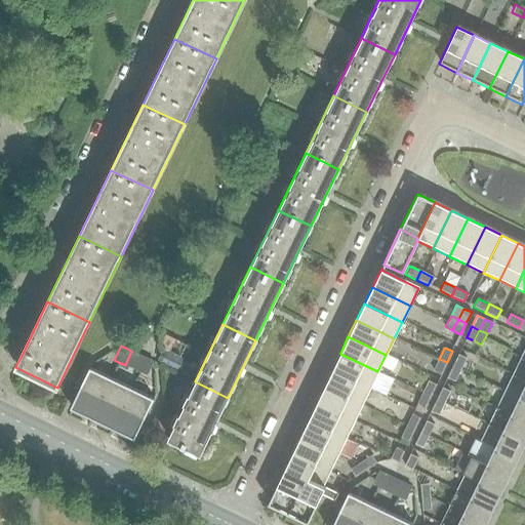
[(185,360),(163,350),(158,359),(179,370),(185,360)]
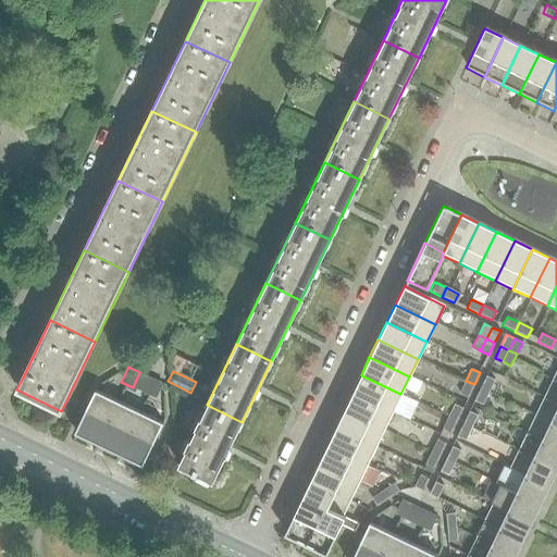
[(139,372),(133,387),(144,393),(151,378),(139,372)]
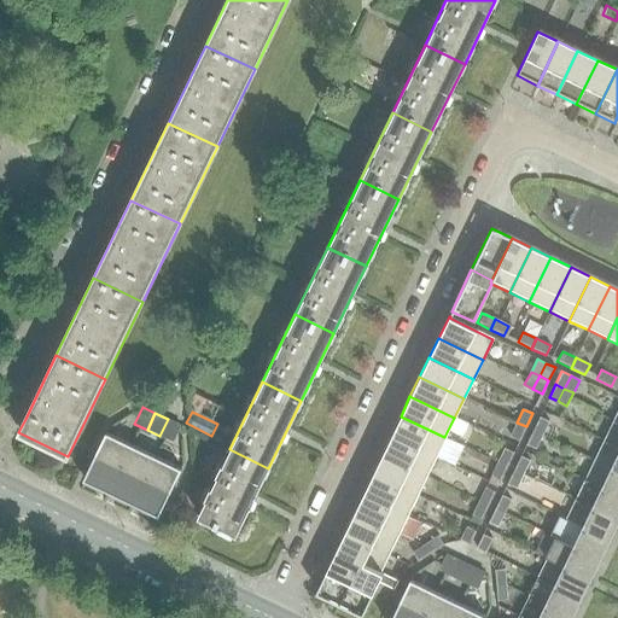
[(401,417),(391,436),(435,458),(444,437),(401,417)]
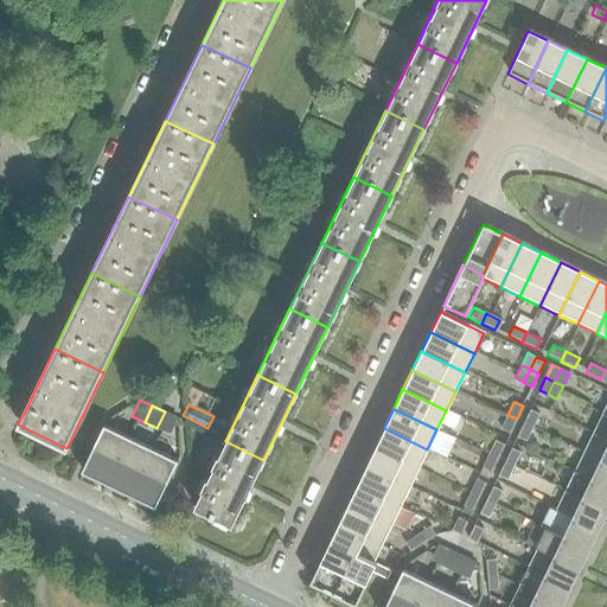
[(529,409),(523,422),(532,427),(538,414),(529,409)]
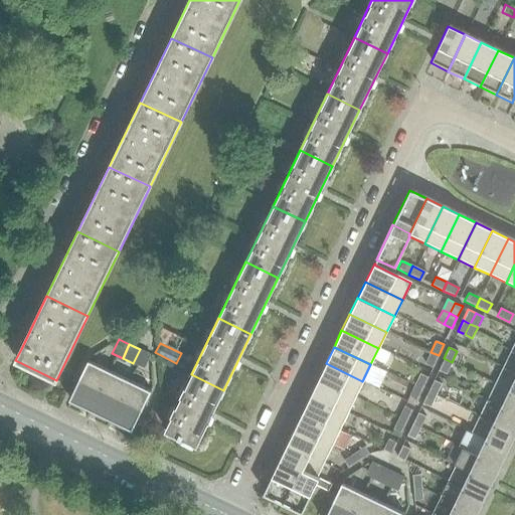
[(140,349),(133,363),(144,368),(151,354),(140,349)]
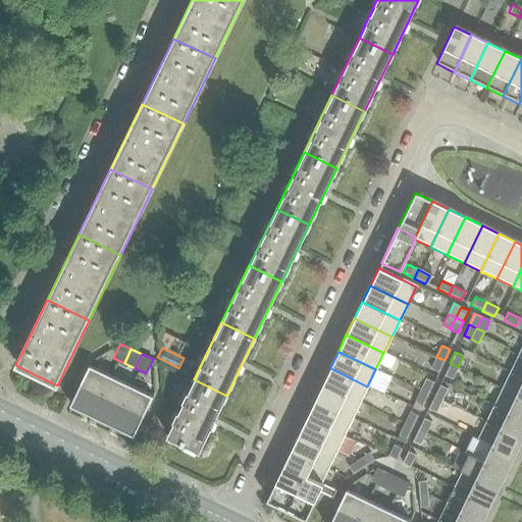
[(521,359),(516,356),(508,372),(521,379),(521,359)]
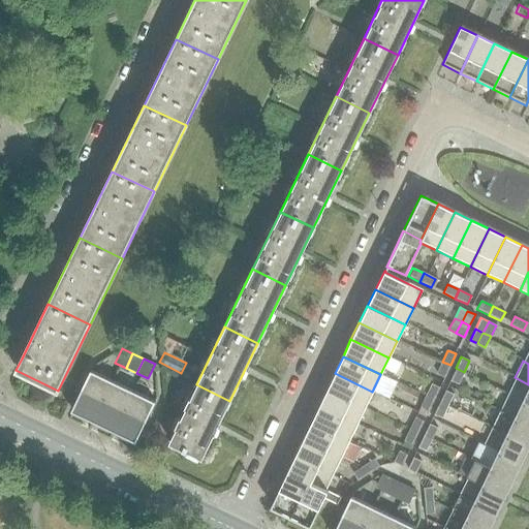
[(445,376),(450,365),(442,362),(436,373),(445,376)]
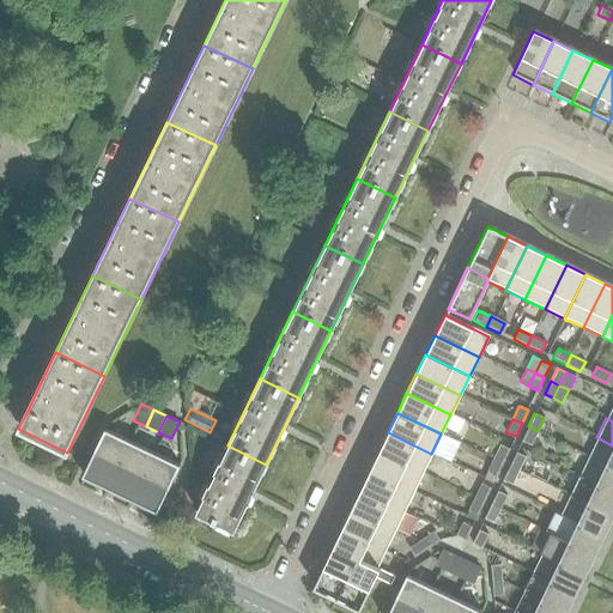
[(532,445),(538,431),(528,426),(521,441),(532,445)]
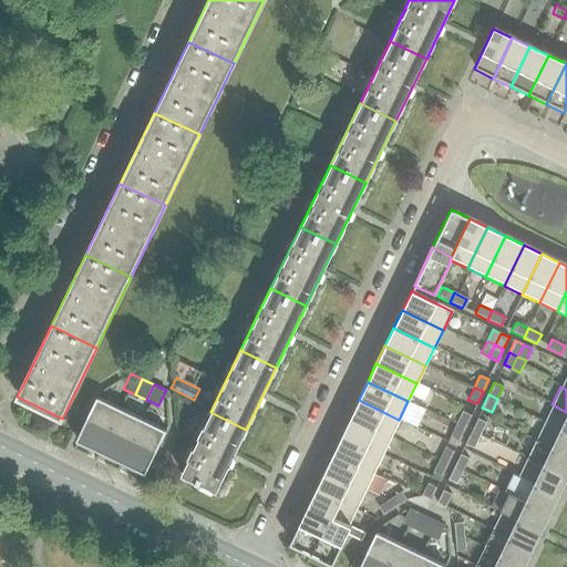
[(121,409),(99,398),(78,440),(100,451),(121,409)]
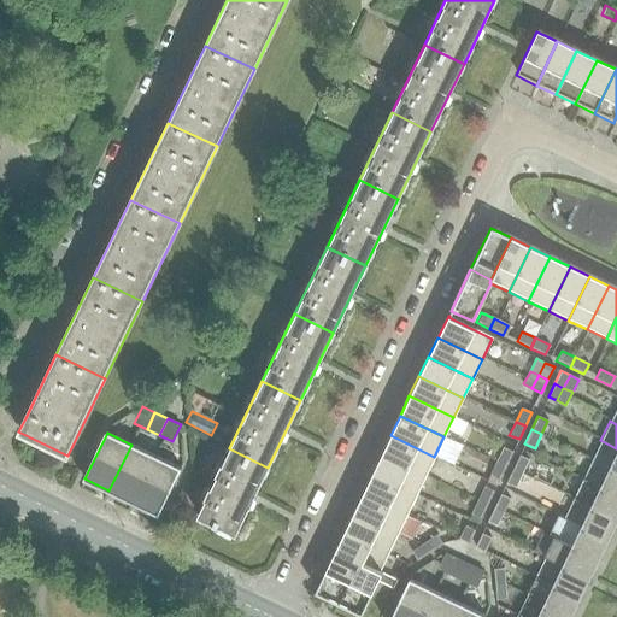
[(425,476),(434,457),(391,435),(381,454),(425,476)]
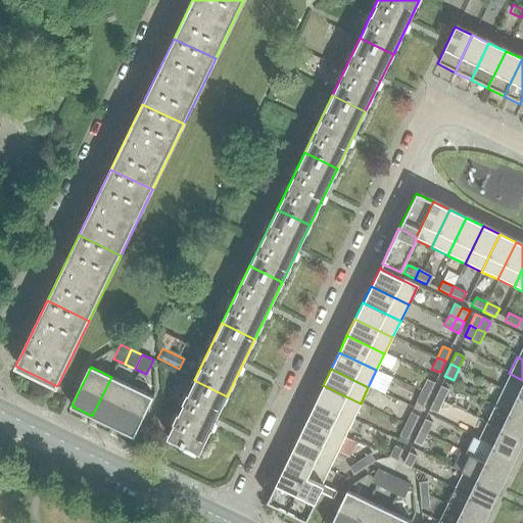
[(522,380),(509,373),(501,390),(522,400),(522,380)]
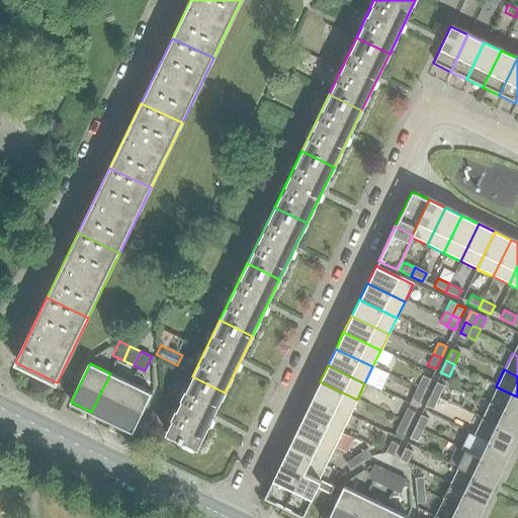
[(131,383),(110,373),(91,412),(111,422),(131,383)]
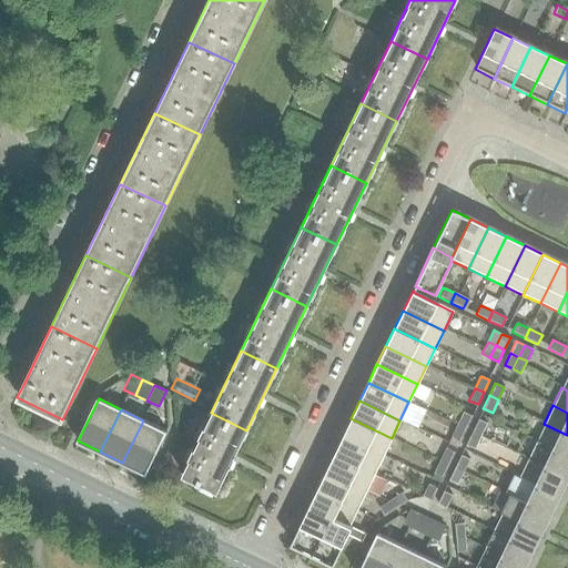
[(463,412),(457,424),(466,428),(472,415),(463,412)]
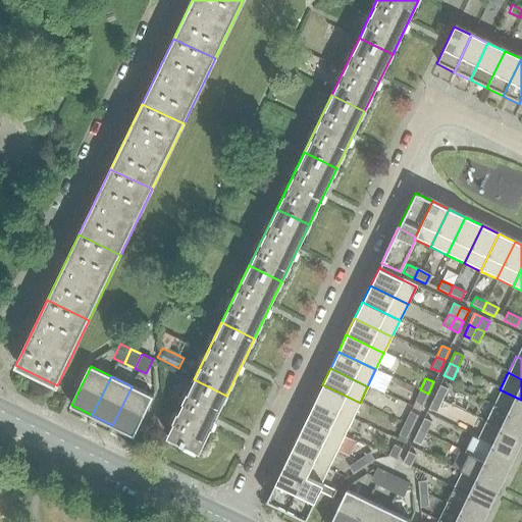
[(226,396),(194,379),(165,436),(199,452),(226,396)]
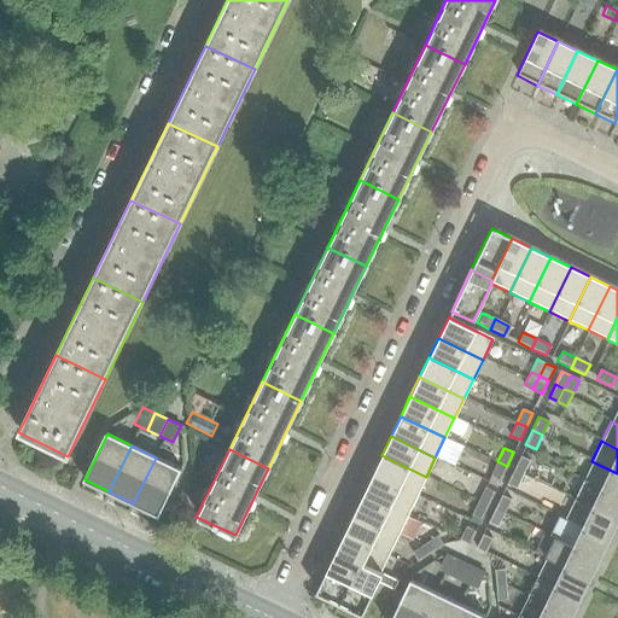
[(426,477),(382,455),(372,474),(417,496),(426,477)]
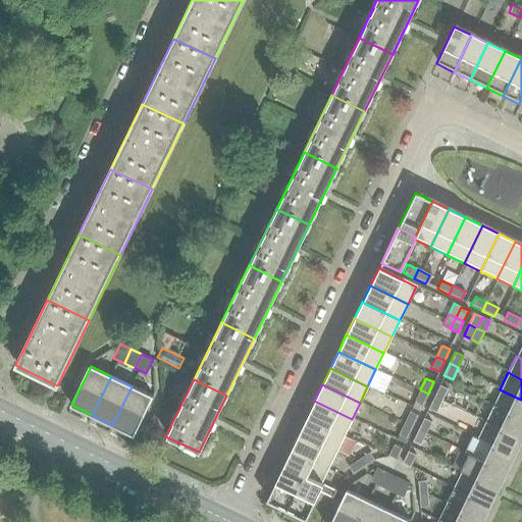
[(433,397),(441,400),(447,388),(439,385),(433,397)]
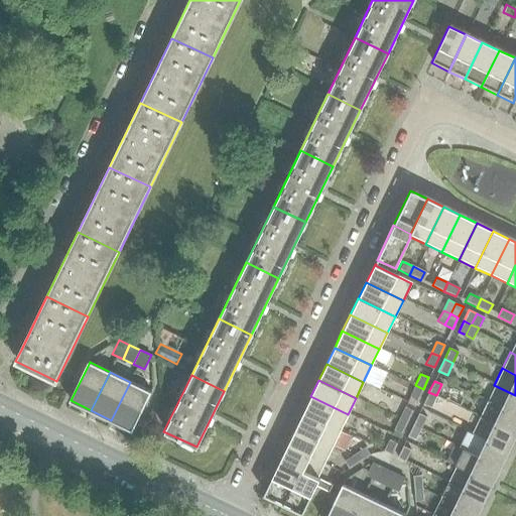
[(150,392),(130,382),(111,420),(131,430),(150,392)]
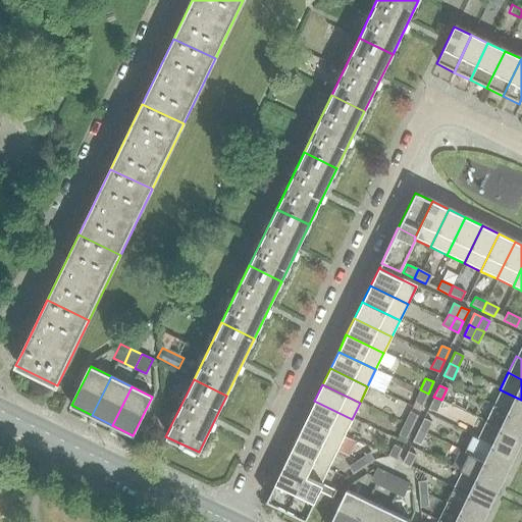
[(422,405),(428,394),(420,389),(414,402),(422,405)]
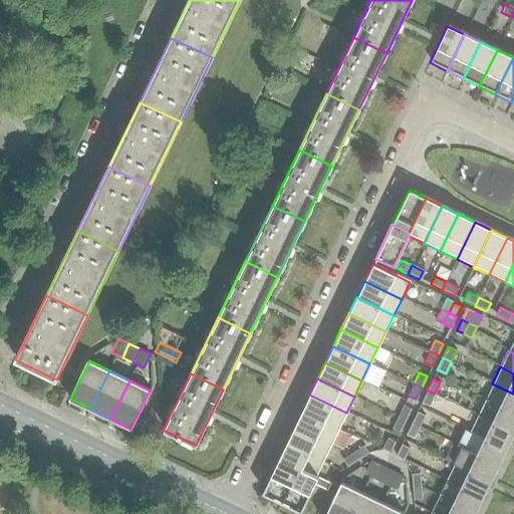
[(513,394),(492,383),(485,400),(513,414),(513,394)]
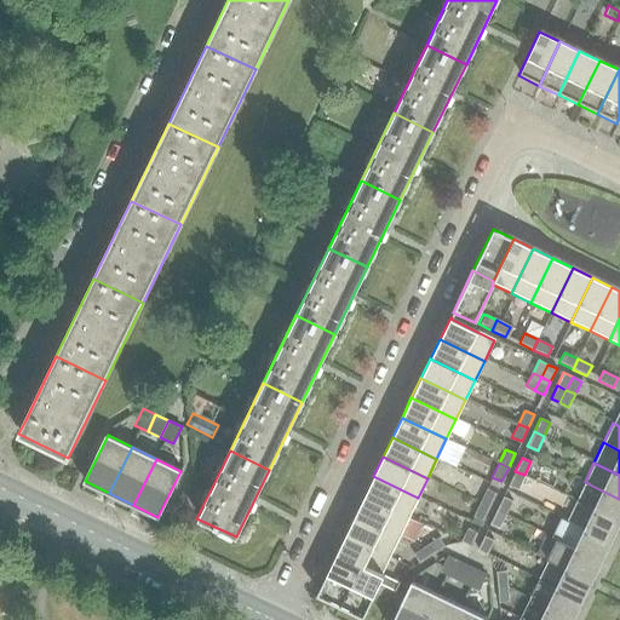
[(509,484),(518,488),(524,475),(515,471),(509,484)]
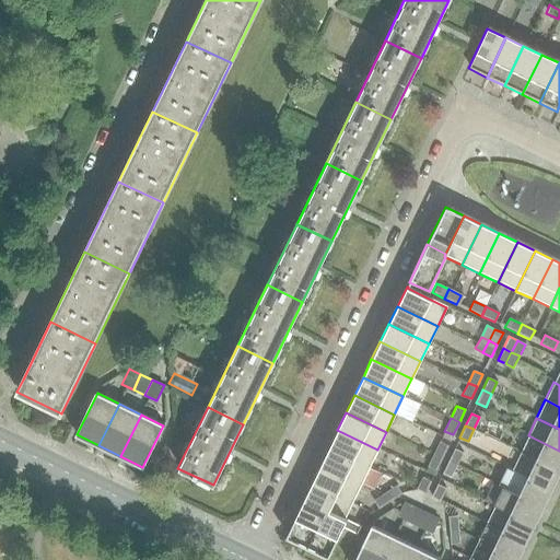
[(337,430),(328,447),(369,467),(377,450),(337,430)]
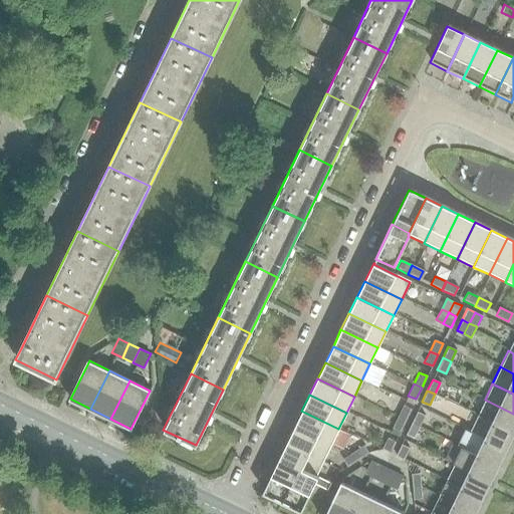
[(513,414),(485,400),(477,416),(513,434),(513,432),(513,414)]
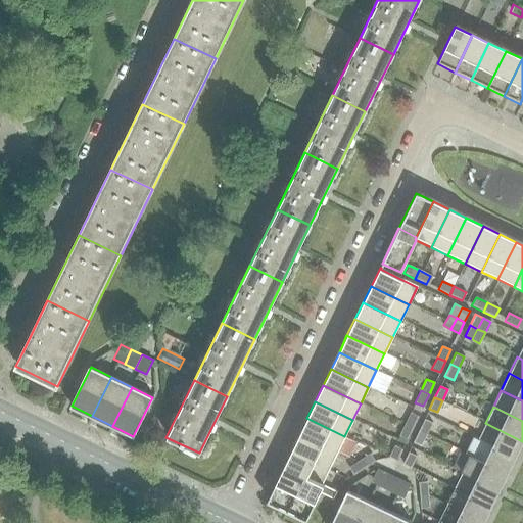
[(413,427),(418,416),(410,412),(405,423),(413,427)]
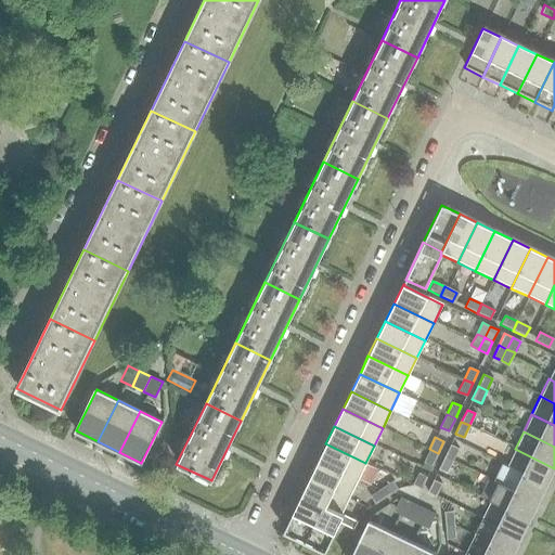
[(325,443),(324,447),(317,462),(357,480),(365,463),(325,443)]
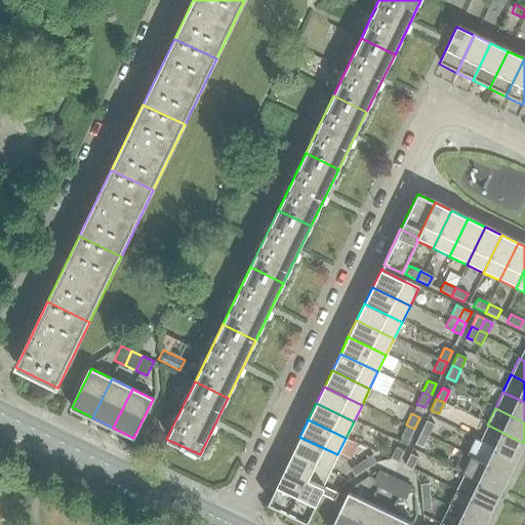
[(426,420),(420,432),(428,436),(434,423),(426,420)]
